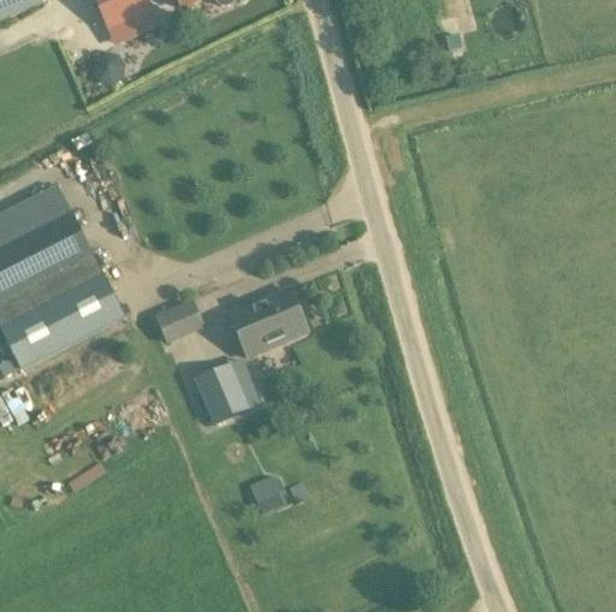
[(0,0),(0,17),(41,0),(0,0)]
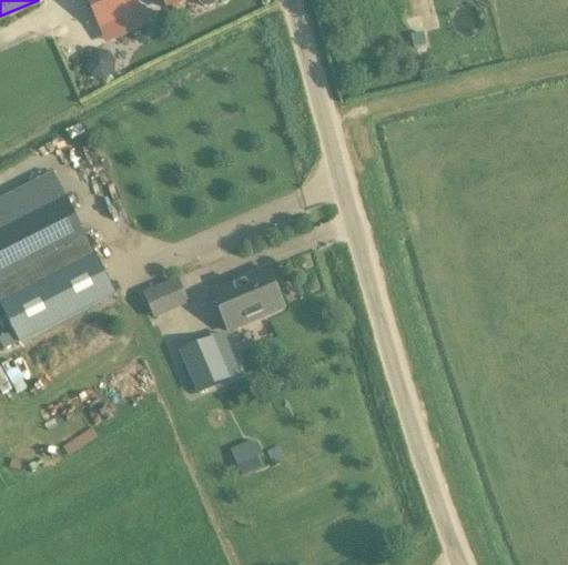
[(89,0),(100,23),(139,6),(135,0),(89,0)]
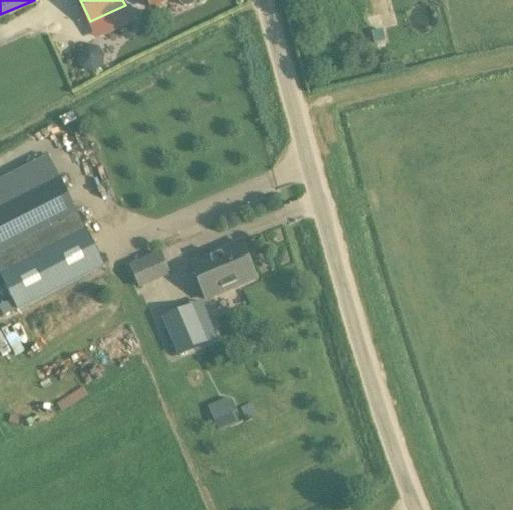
[(383,27),(372,29),(374,41),(385,39),(383,27)]
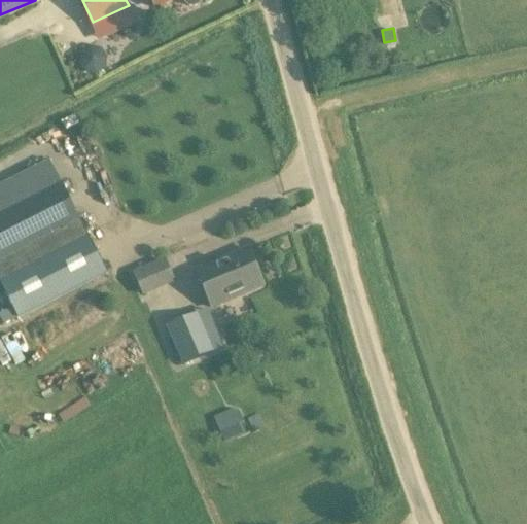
[(101,46),(91,44),(80,50),(79,61),(85,70),(96,72),(105,66),(107,56),(101,46)]
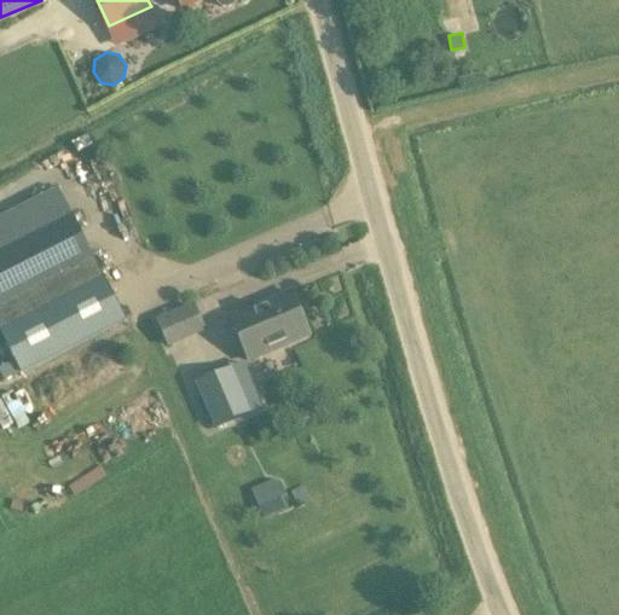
[(0,226),(0,330),(21,371),(126,318),(63,196),(0,226)]
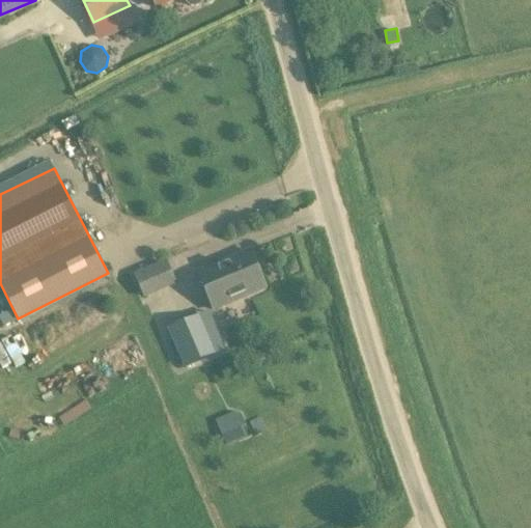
[(197,271),(213,307),(264,285),(249,248),(197,271)]
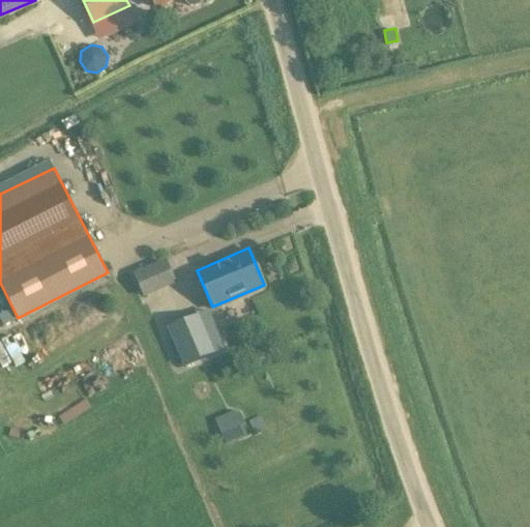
[(144,293),(175,281),(167,260),(135,273),(144,293)]
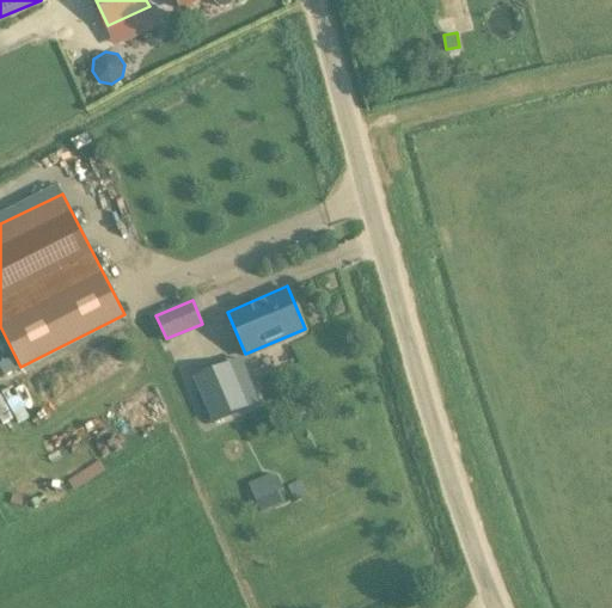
[(230,361),(194,375),(213,421),(249,406),(230,361)]
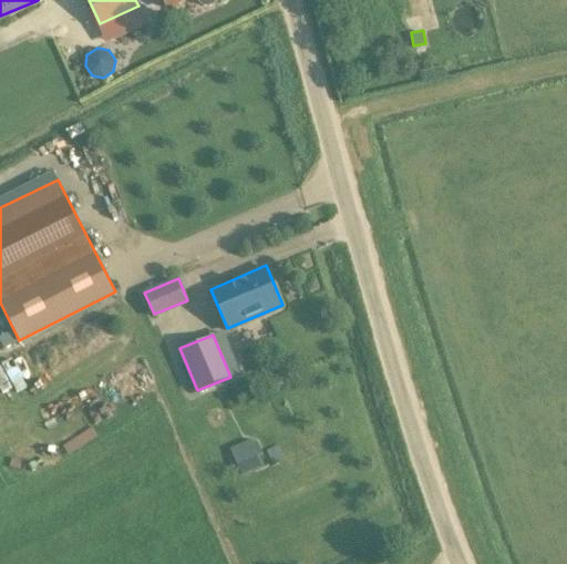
[(0,360),(0,387),(2,392),(37,381),(26,351),(0,360)]
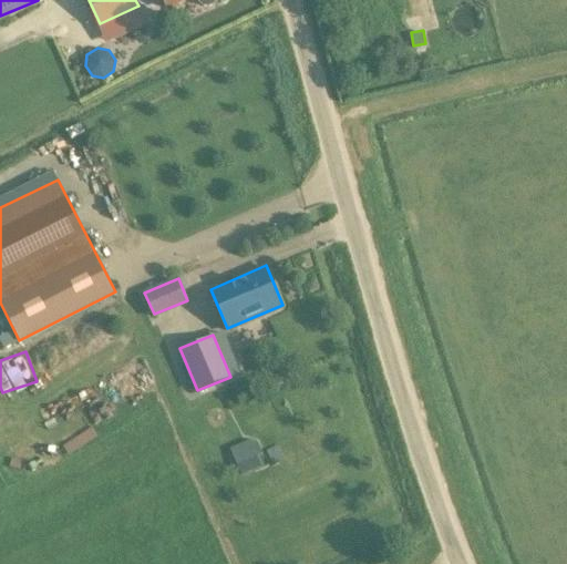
[(253,434),(230,444),(241,470),(265,461),(253,434)]
